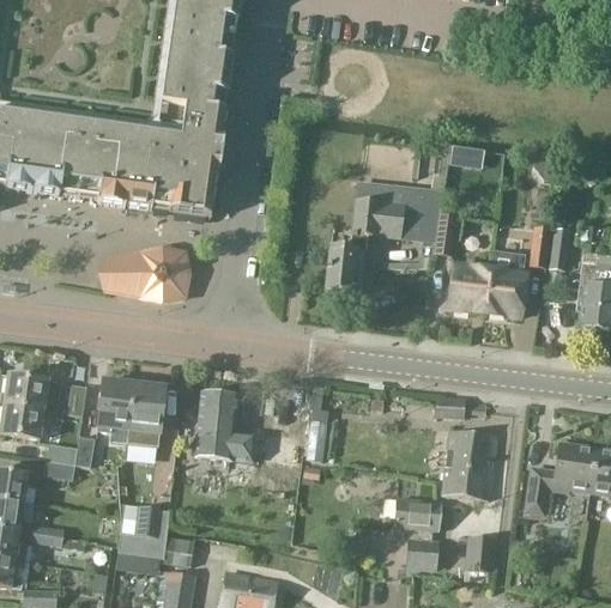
[(0,0),(0,186),(5,187),(5,188),(59,195),(60,194),(97,200),(97,202),(125,206),(126,205),(152,208),(152,207),(170,210),(170,211),(211,217),(217,172),(219,172),(224,135),(223,135),(227,111),(224,111),(227,95),(229,95),(234,56),(231,56),(237,22),(239,22),(241,0),(0,0)]
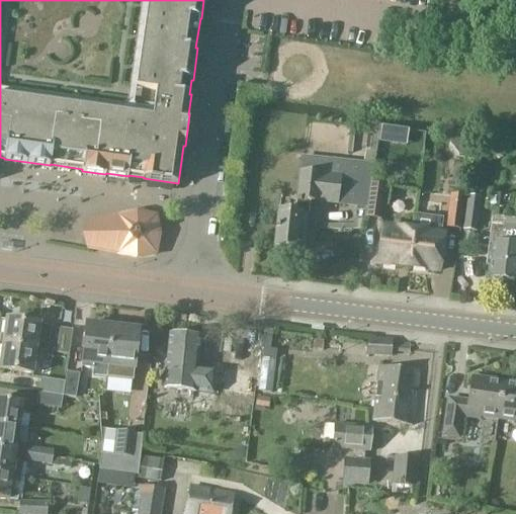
[(382,123),(380,139),(392,141),(394,125),(382,123)]
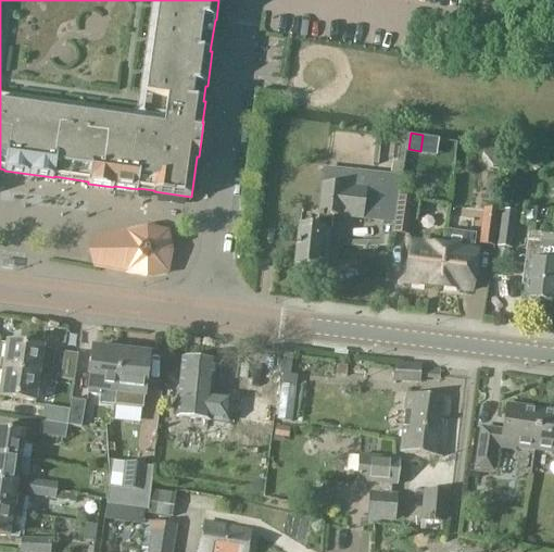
[(390,143),(389,157),(394,157),(395,158),(398,158),(399,148),(400,145),(399,145),(392,143),(390,143)]
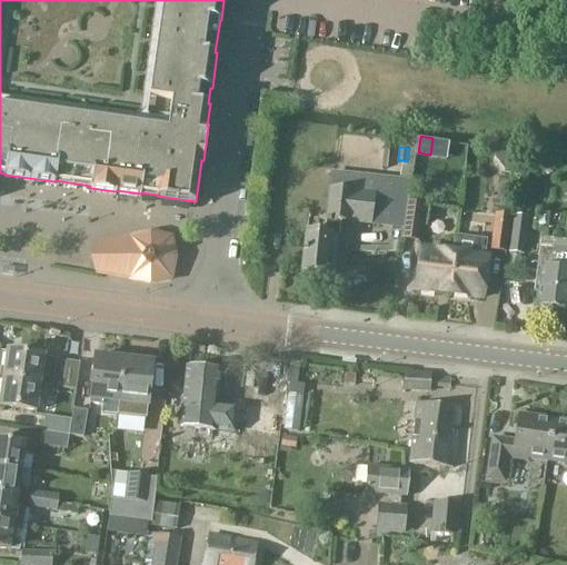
[(342,219),(405,226),(408,198),(409,198),(413,177),(331,168),(326,226),(321,226),(321,230),(307,228),(301,273),(329,276),(329,274),(337,274),(342,219)]
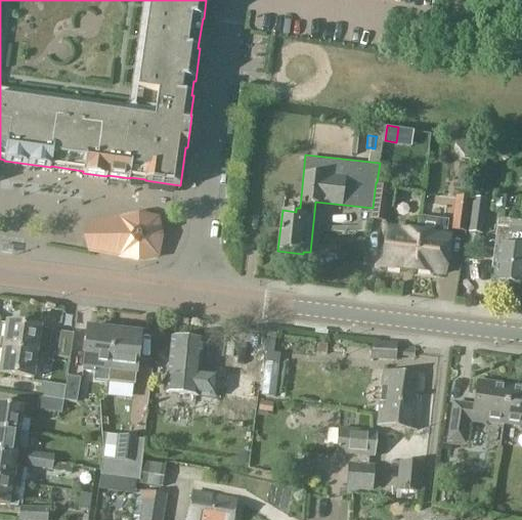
[(390,184),(376,182),(373,208),(372,215),(385,217),(390,184)]
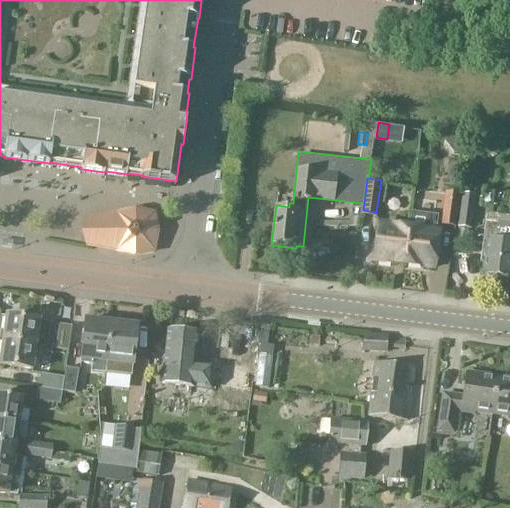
[(459,191),(446,189),(442,221),(456,223),(459,191)]
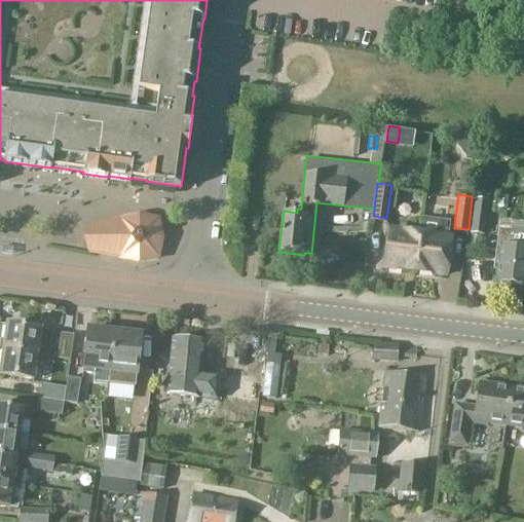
[(487,209),(478,208),(474,230),(484,231),(487,209)]
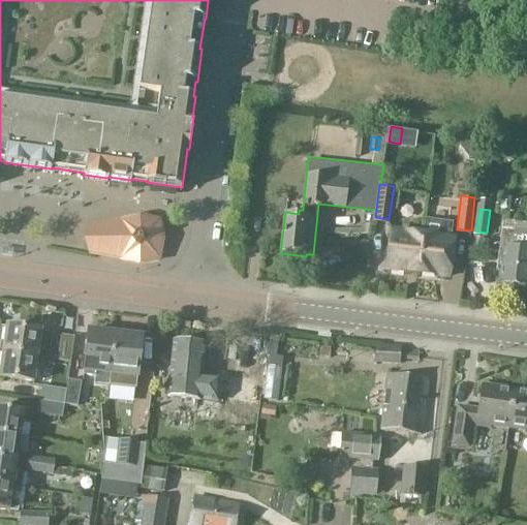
[(163,237),(160,218),(142,214),(92,223),(92,250),(142,259),(160,256),(163,237)]
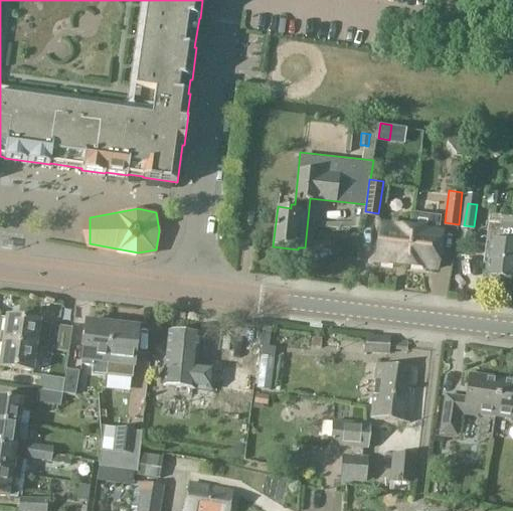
[(500,273),(512,275),(512,219),(492,217),(487,272),(490,272),(492,275),(497,276),(500,273)]
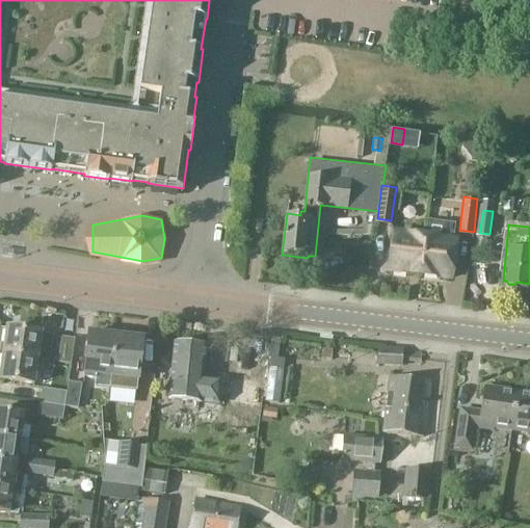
[(390,266),(420,270),(425,234),(394,230),(390,266)]
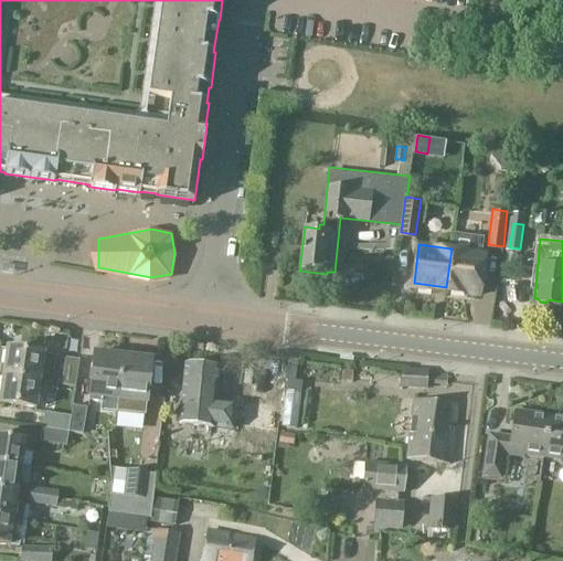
[(479,293),(485,253),(452,249),(446,287),(479,293)]
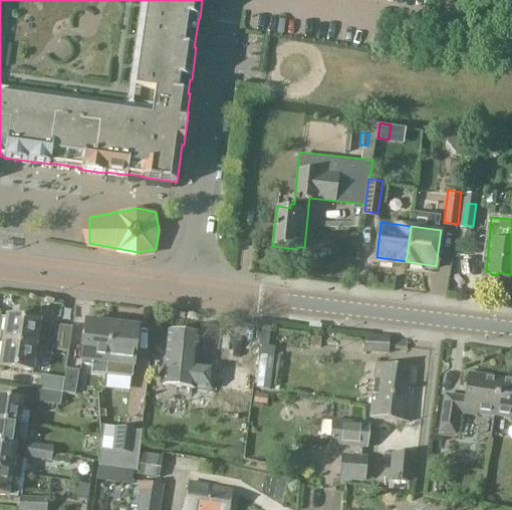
[(6,312),(2,338),(4,338),(37,344),(48,346),(52,321),(42,320),(42,318),(6,312)]
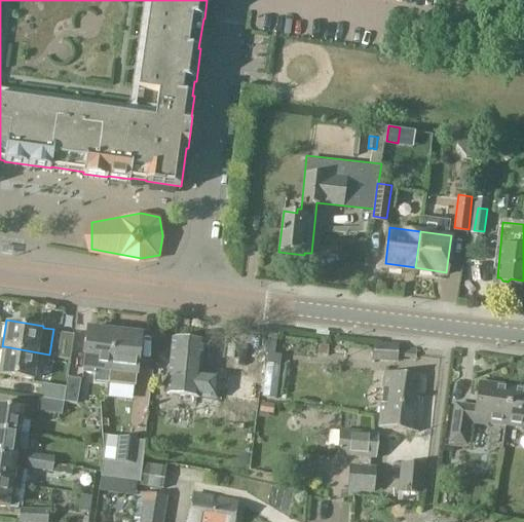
[(110,368),(115,328),(89,326),(84,369),(97,371),(97,367),(110,368)]
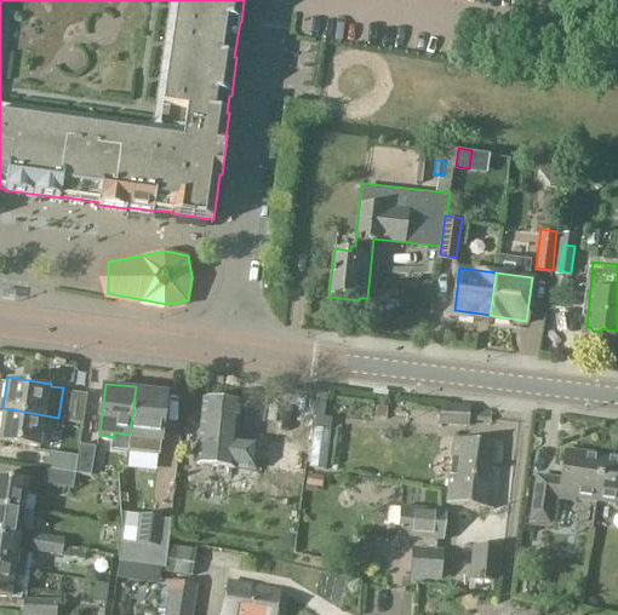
[(136,386),(130,434),(148,436),(148,441),(162,442),(169,391),(136,386)]
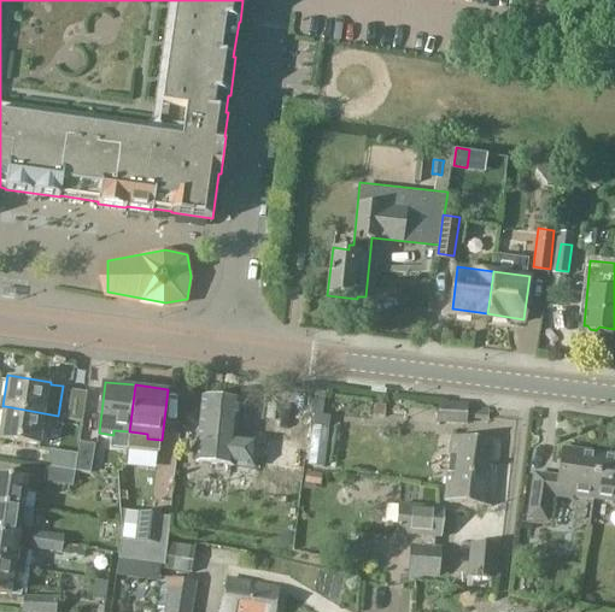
[(72,386),(68,416),(83,418),(88,389),(72,386)]
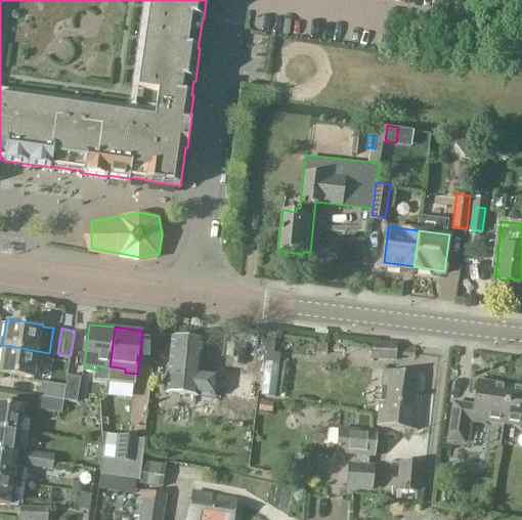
[(204,338),(174,335),(170,372),(182,373),(180,388),(216,392),(218,371),(201,370),(204,338)]
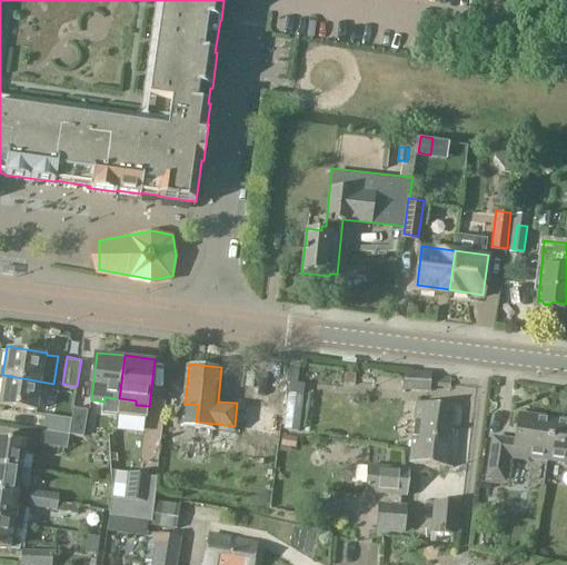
[(431,370),(406,368),(406,385),(430,386),(431,370)]
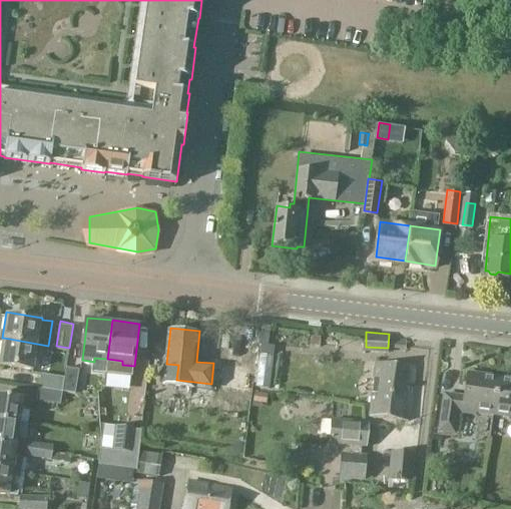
[(321,334),(313,333),(313,344),(321,344),(321,334)]
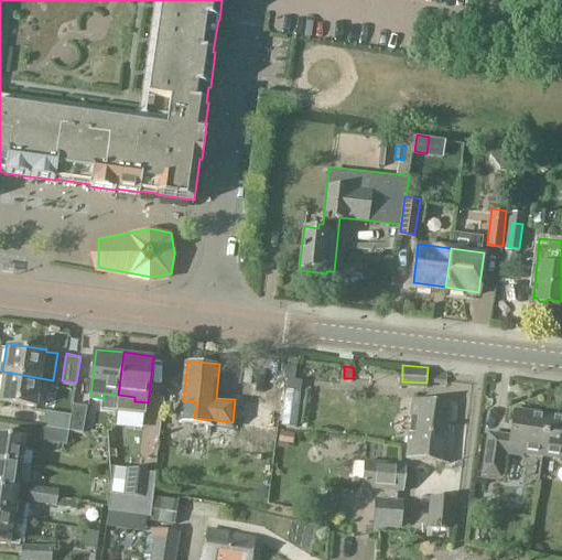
[(38,402),(41,378),(4,372),(0,397),(38,402)]
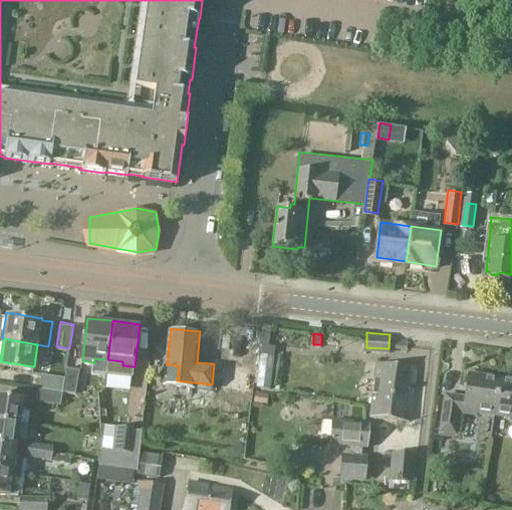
[(275,343),(264,342),(263,351),(274,352),(275,343)]
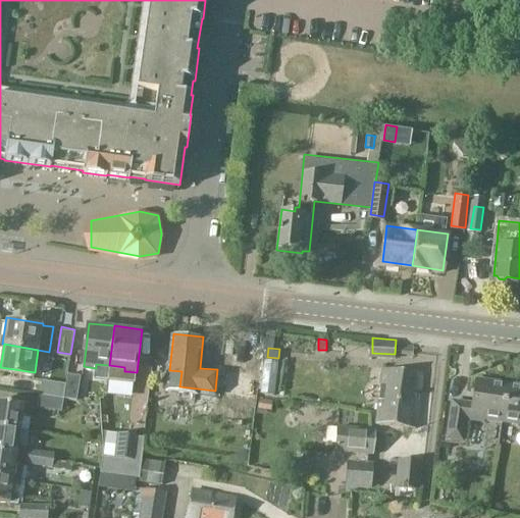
[(258,363),(237,361),(230,402),(253,404),(258,363)]
